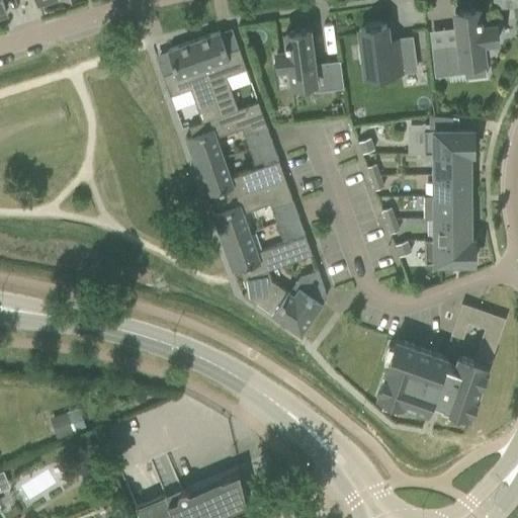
[(507,0),(492,0),(494,9),(508,7),(507,0)]
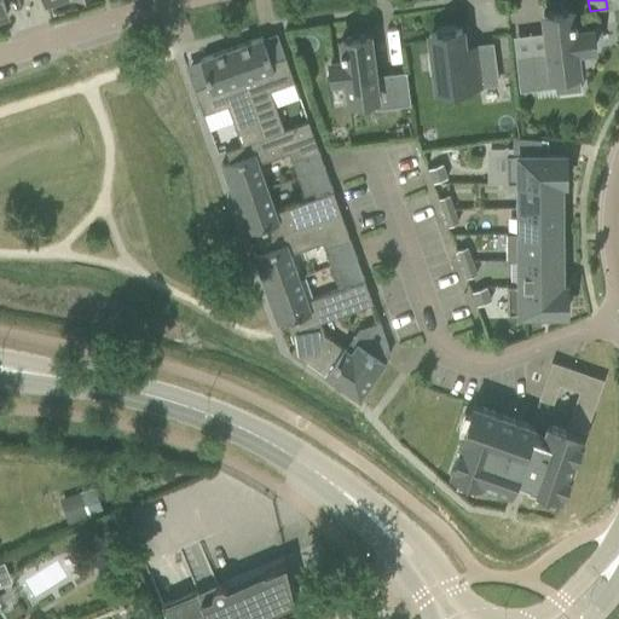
[(515,58),(520,91),(554,86),(553,75),(578,71),(576,51),(594,48),(591,28),(573,30),(573,24),(573,19),(572,19),(571,10),(543,13),(548,55),(515,58)]
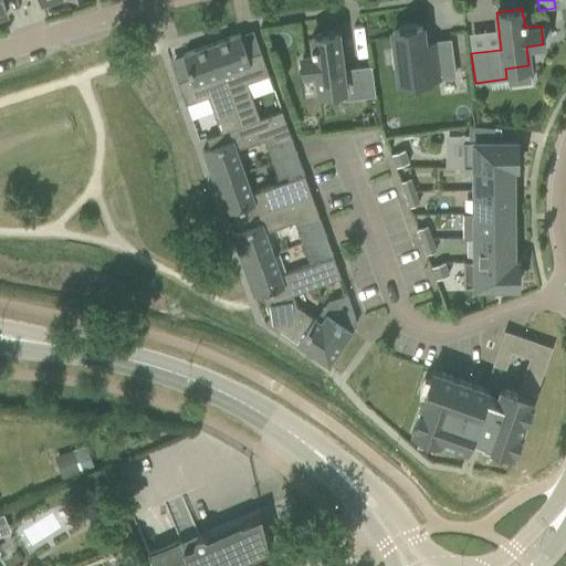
[(390,50),(392,66),(397,66),(399,82),(453,75),(449,43),(433,44),(433,45),(423,46),(421,28),(416,28),(416,27),(398,29),(398,30),(392,31),(395,50),(390,50)]
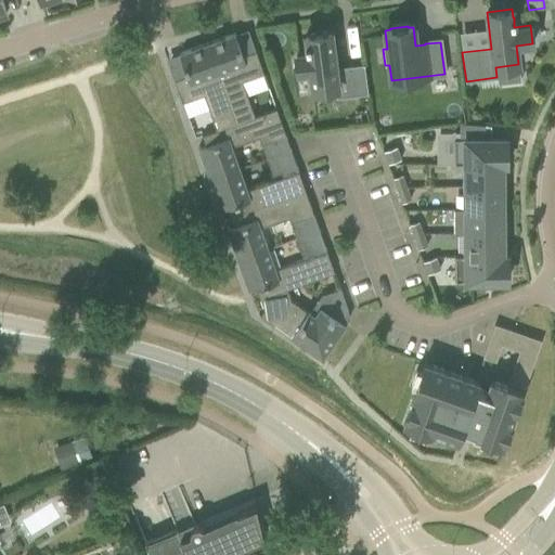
[(335,68),(331,31),(305,35),(306,43),(305,43),(306,48),(307,48),(307,53),(296,54),(298,73),(310,72),(312,90),(335,87),(336,98),(368,93),(363,64),(335,68)]
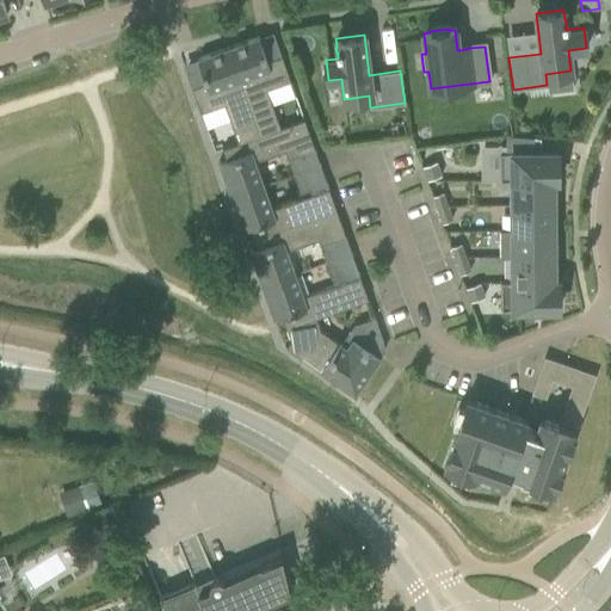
[(258,135),(279,128),(271,105),(295,97),(281,56),(266,61),(258,37),(228,48),(258,135)]
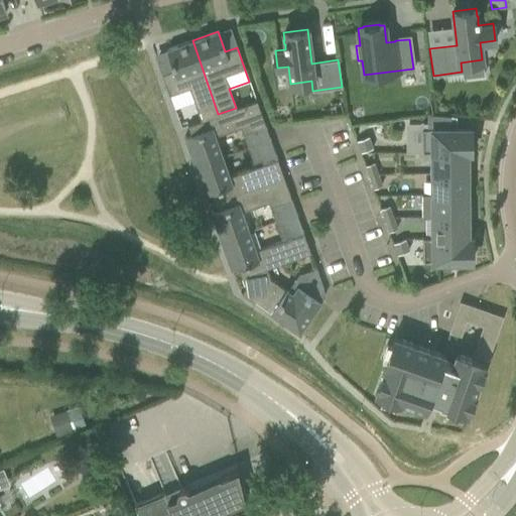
[(218,114),(192,40),(166,49),(173,70),(161,74),(173,109),(194,102),(201,121),(218,114)]
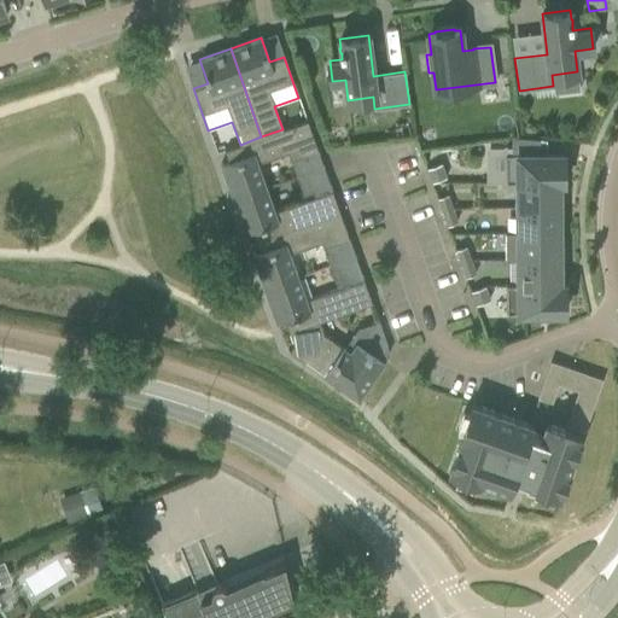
[(228,162),(220,164),(232,199),(266,187),(257,163),(287,152),(296,176),(324,167),(307,121),(283,129),(261,136),(240,145),(225,150),(228,162)]
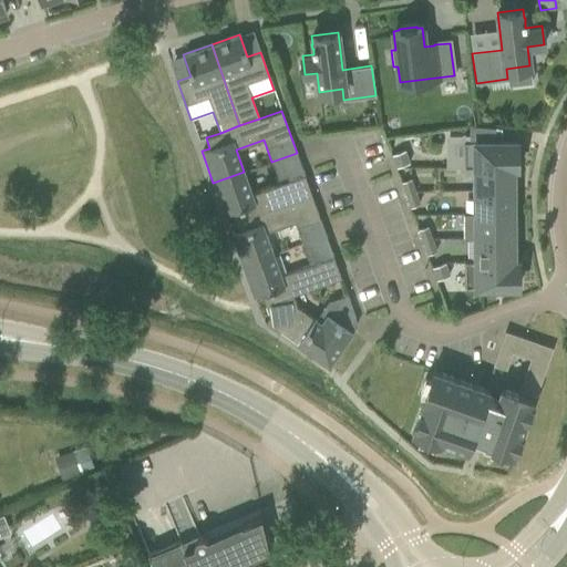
[(463,166),(517,166),(517,141),(463,142),(463,166)]
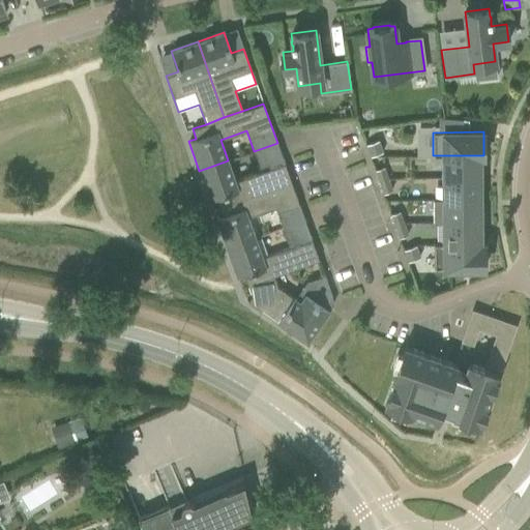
[(382,152),(378,140),(366,144),(371,156),(382,152)]
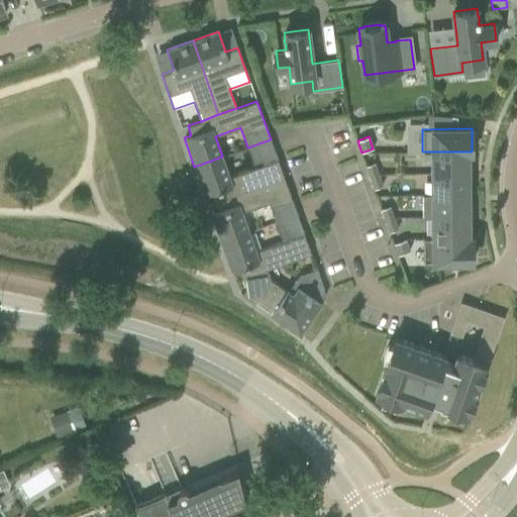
[(472,152),(472,151),(422,151),(422,152),(432,152),(432,174),(468,174),(468,152),(472,152)]
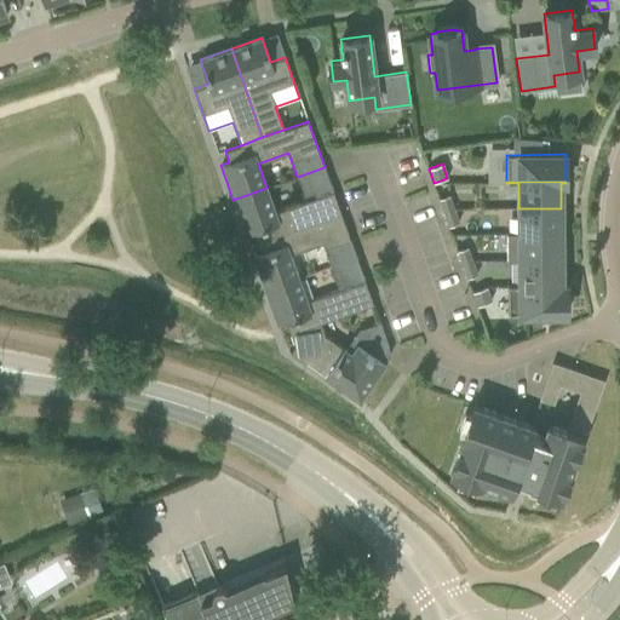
[(233,200),(245,234),(253,231),(257,242),(340,212),(333,191),(275,212),(267,188),(233,200)]
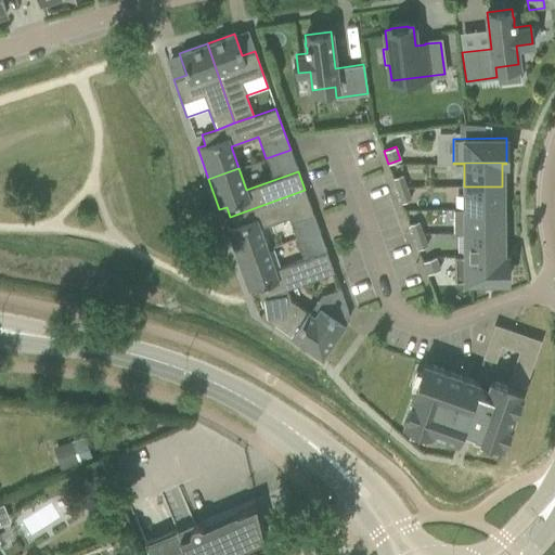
[(397,190),(405,186),(401,175),(392,178),(397,190)]
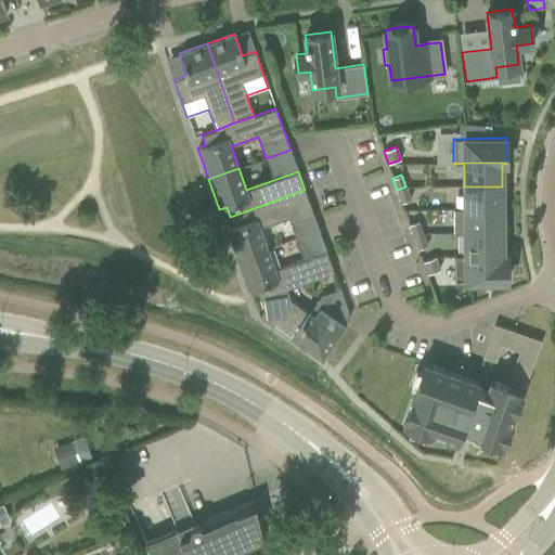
[(410,199),(405,186),(397,190),(402,202),(410,199)]
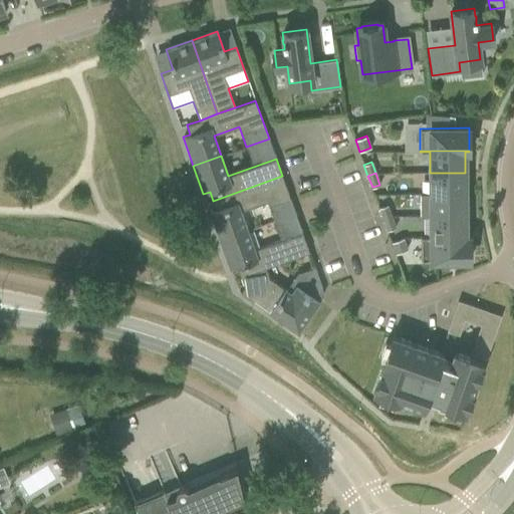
[(465,173),(430,173),(430,195),(465,194),(465,173)]
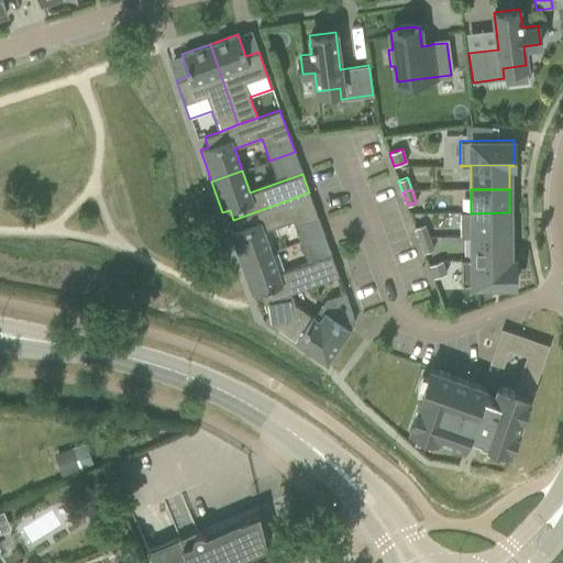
[(236,229),(230,232),(241,263),(271,253),(263,231),(293,220),(300,242),(323,234),(309,192),(233,220),(236,229)]
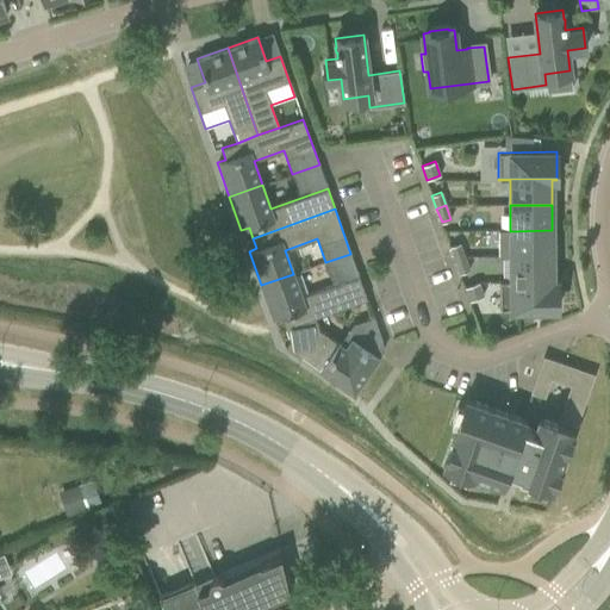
[(510,231),(499,231),(499,256),(510,256),(553,256),(553,251),(553,243),(553,241),(552,230),(510,231)]
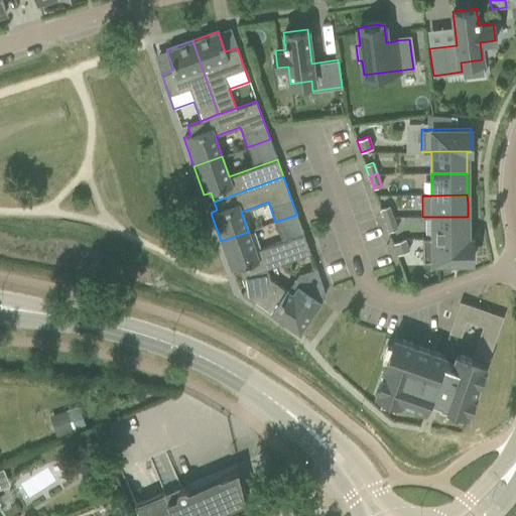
[(385,220),(392,217),(388,206),(381,209),(385,220)]
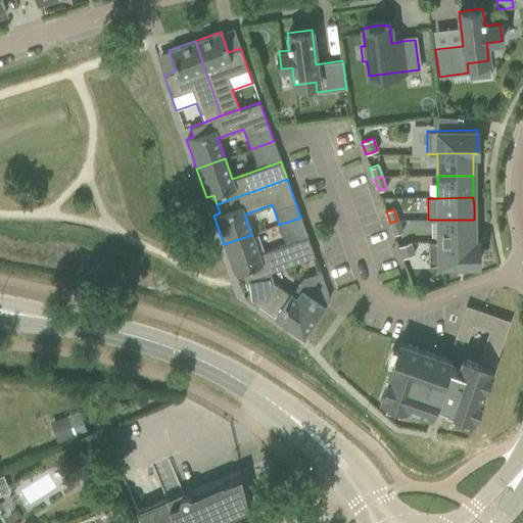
[(224,244),(234,274),(241,272),(244,280),(314,255),(300,218),(279,225),(287,245),(258,255),(251,235),(224,244)]
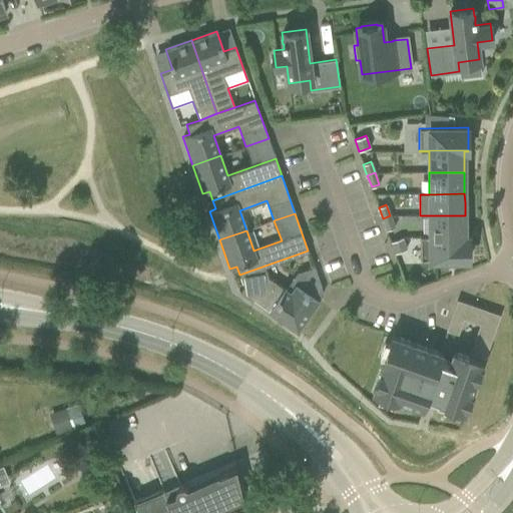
[(390,215),(383,218),(387,229),(394,227),(390,215)]
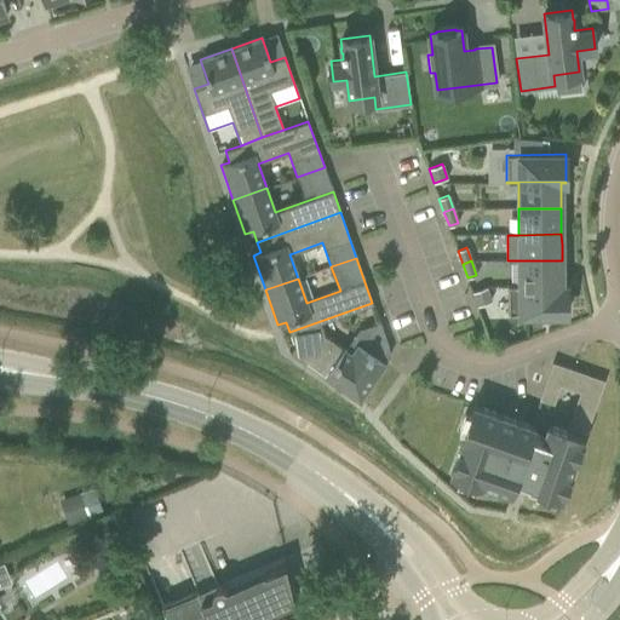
[(562,260),(518,260),(520,286),(507,286),(507,287),(566,286),(566,285),(562,285),(562,260)]
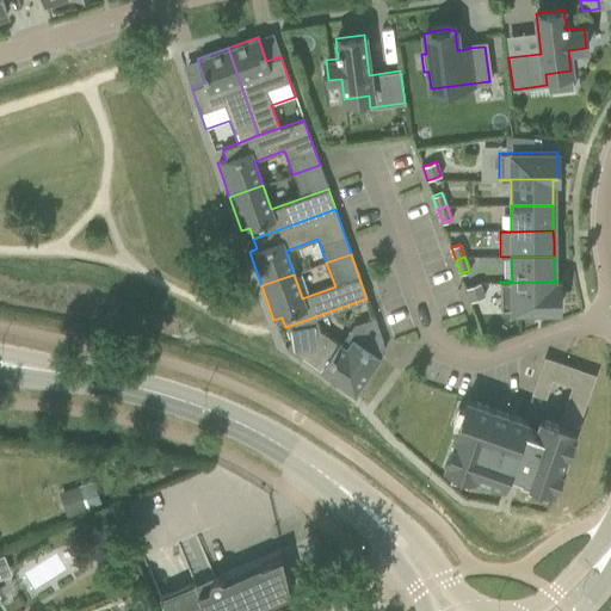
[(557,282),(500,283),(500,309),(557,309),(557,282)]
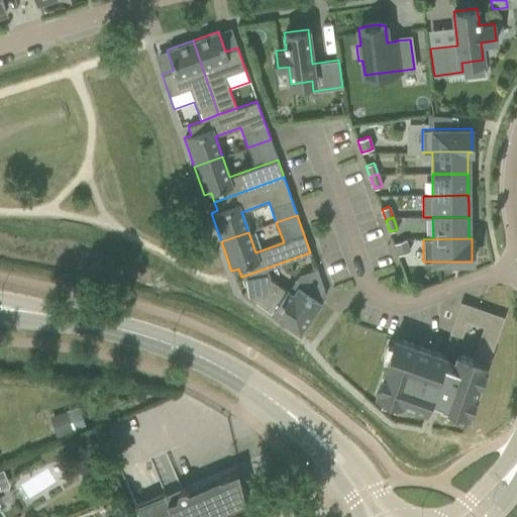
[(405,239),(394,243),(398,254),(409,250),(405,239)]
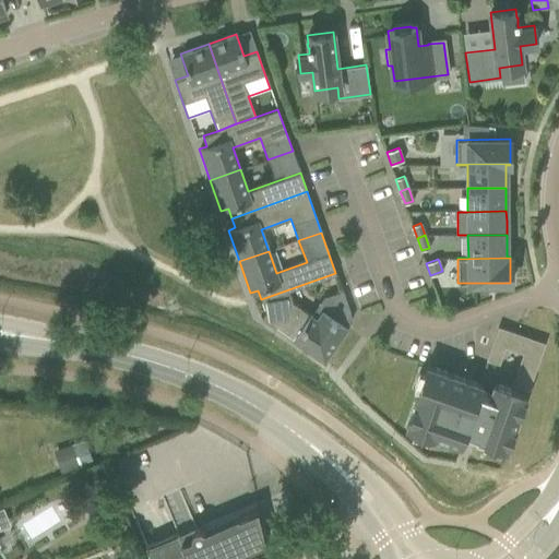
[(265,311),(261,318),(323,361),(329,354),(347,328),(343,324),(351,313),(342,290),(333,293),(316,318),(311,314),(292,301),(288,290),(336,274),(335,273),(261,299),(265,311)]
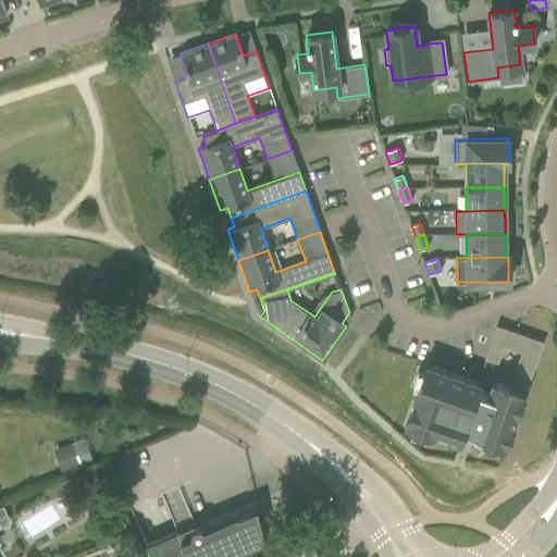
[(524,387),(525,387),(542,343),(496,326),(485,357),(487,357),(495,359),(502,343),(523,350),(512,382),(524,386),(524,387)]
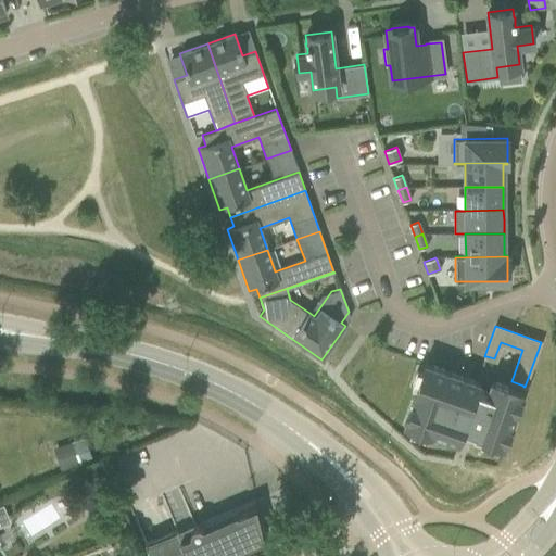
[(477,390),(479,382),(425,363),(413,394),(415,395),(404,425),(431,433),(432,432),(458,442),(463,429),(474,432),(472,434),(504,445),(522,392),(491,381),(487,393),(477,390)]
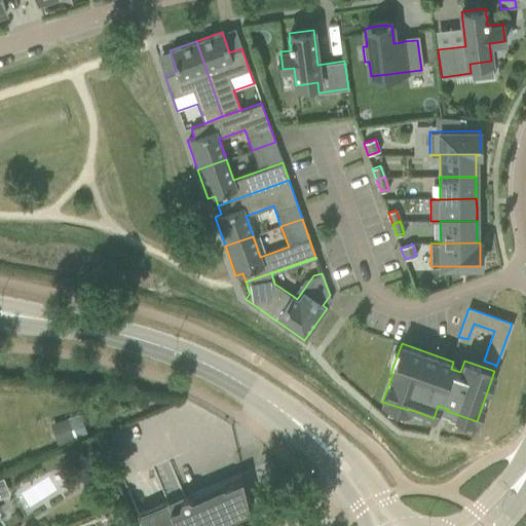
[(67,420),(51,425),(57,445),(72,440),(67,420)]
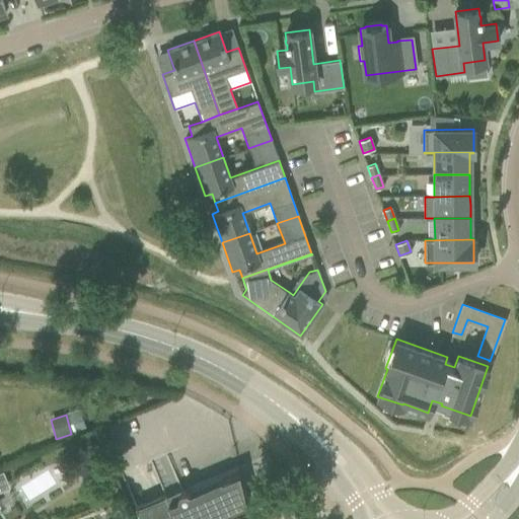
[(112,455),(89,465),(95,479),(99,478),(118,469),(112,455)]
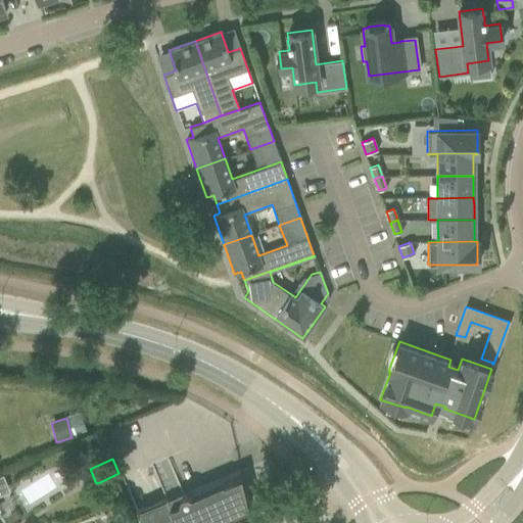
[(0,493),(9,490),(3,474),(0,474),(0,493)]
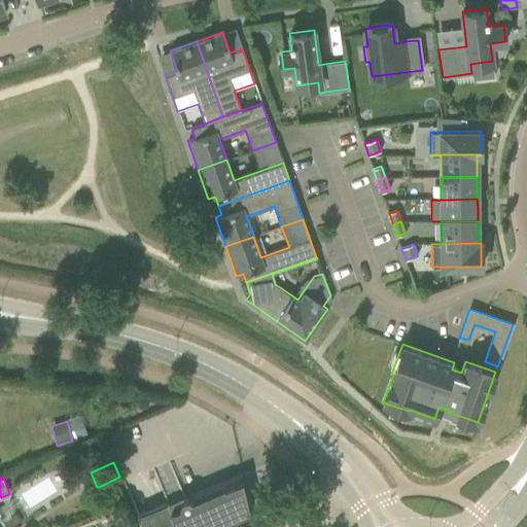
[(181,502),(181,506),(172,511),(169,503),(168,503),(168,504),(139,517),(139,516),(137,516),(141,526),(210,526),(250,511),(243,480),(225,487),(194,501),(190,498),(186,497),(183,499),(181,502)]
